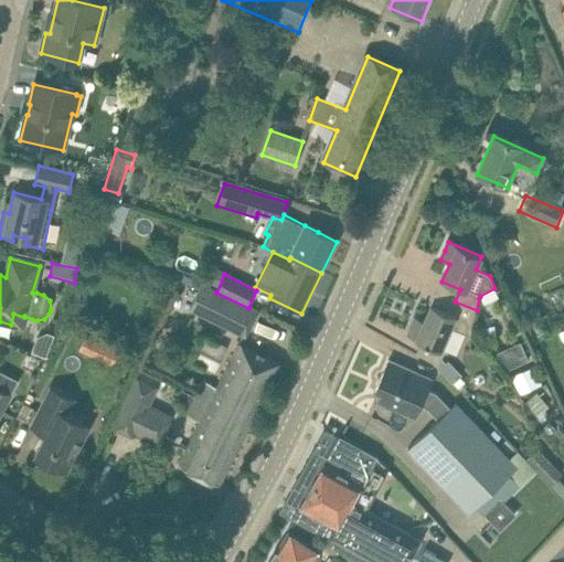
[(248,308),(216,293),(201,286),(188,311),(245,339),(257,313),(248,308)]
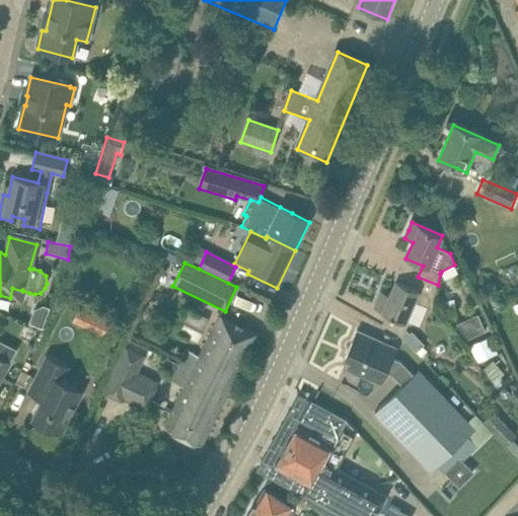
[(438,285),(418,277),(413,288),(396,281),(389,297),(381,293),(377,302),(374,309),(386,315),(382,325),(402,338),(416,355),(424,348),(412,334),(409,337),(404,333),(411,318),(408,317),(415,303),(432,311),(438,285)]
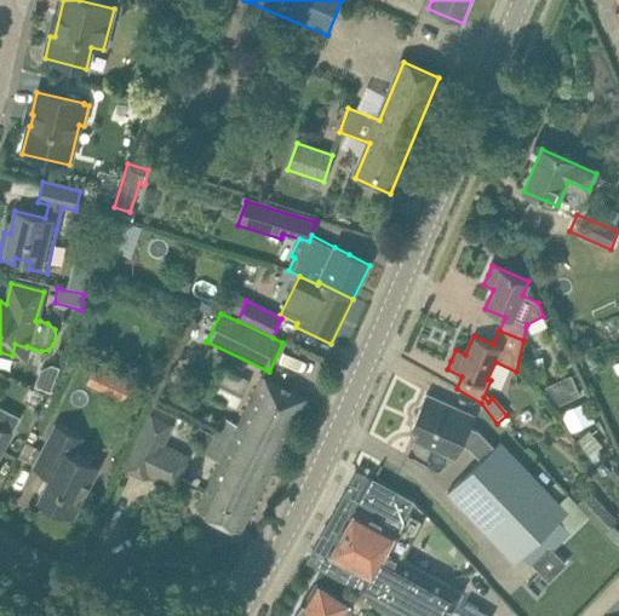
[(85,385),(127,406),(139,381),(97,361),(85,385)]
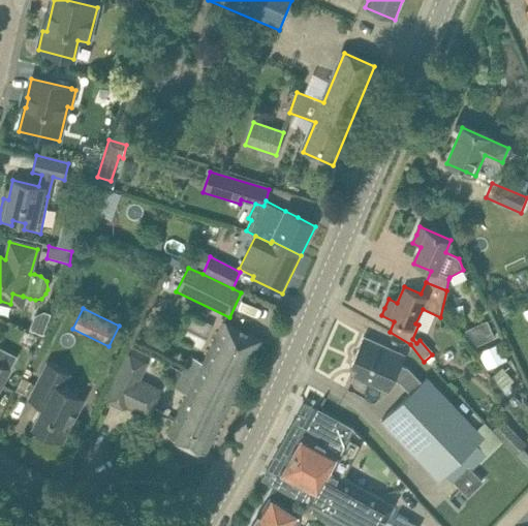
[(474,346),(495,338),(489,321),(468,329),(474,346)]
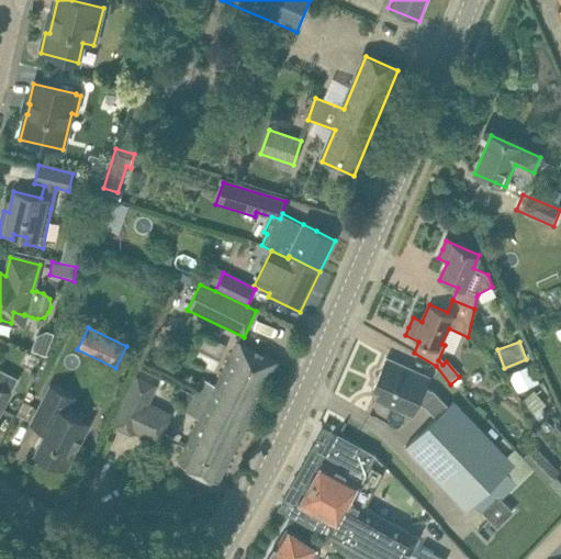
[(202,380),(193,398),(248,423),(277,364),(236,344),(215,387),(202,380)]
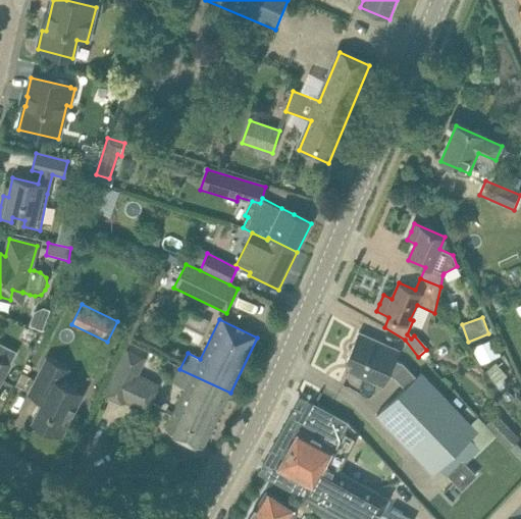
[(395,378),(405,390),(415,378),(402,365),(395,362),(399,353),(358,334),(347,360),(353,362),(349,372),(383,387),(388,376),(395,378)]
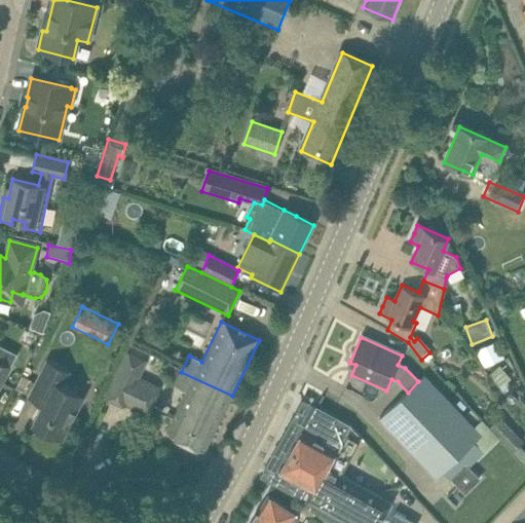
[(495,342),(476,351),(485,369),(503,359),(495,342)]
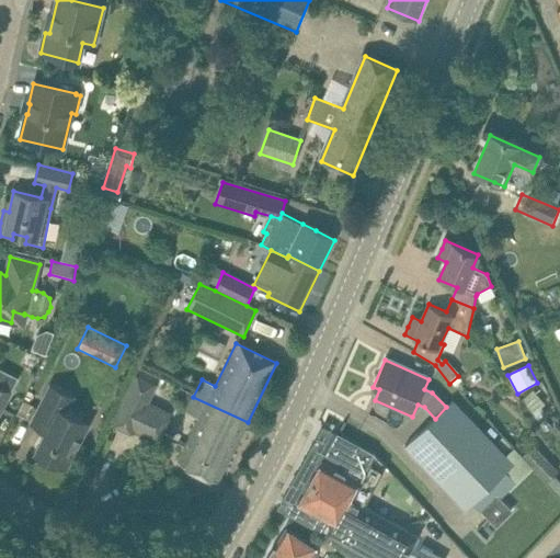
[(171,417),(149,407),(158,387),(153,385),(157,378),(139,371),(137,377),(134,376),(111,423),(114,429),(130,437),(135,434),(158,445),(171,417)]
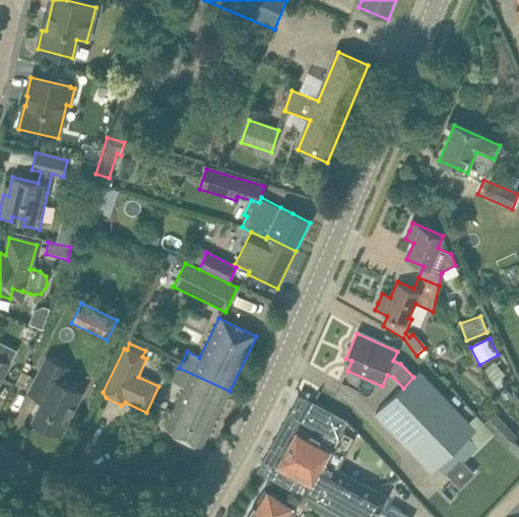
[(0,383),(14,356),(0,348),(0,383)]
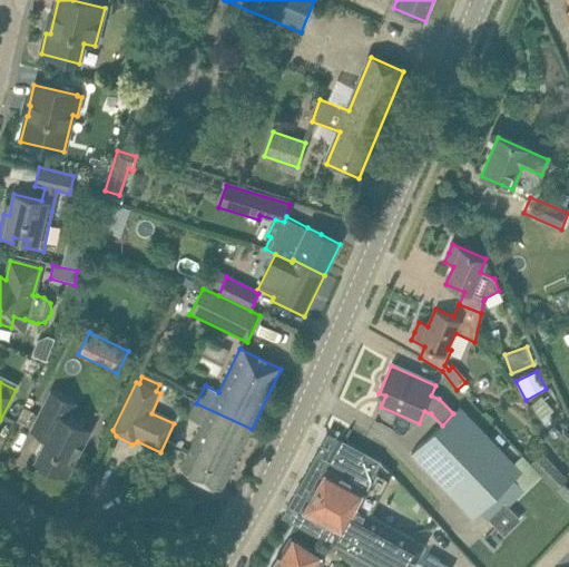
[(67,478),(91,431),(68,419),(76,404),(51,392),(35,424),(50,432),(35,462),(67,478)]
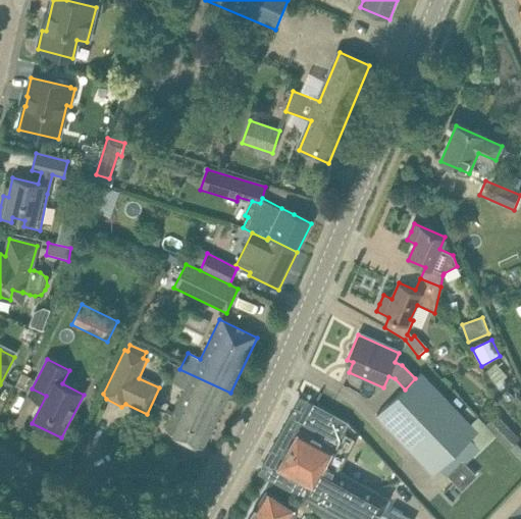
[(230,393),(179,369),(171,384),(185,391),(165,430),(203,449),(230,393)]
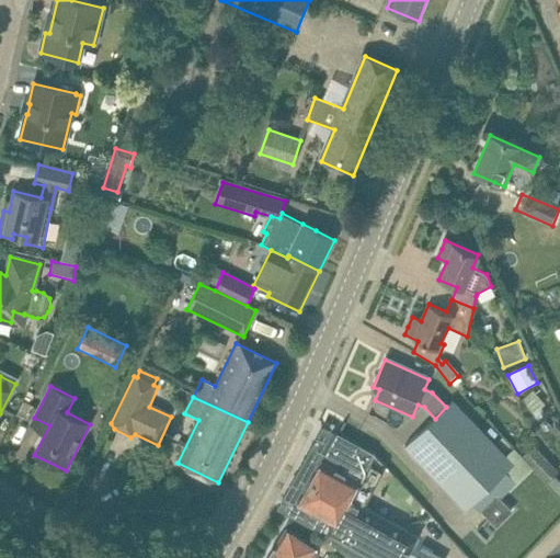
[(452,402),(446,407),(435,419),(404,448),(466,512),(472,505),(482,515),(483,514),(499,500),(512,514),(529,499),(515,484),(530,469),(513,450),(505,457),(452,402)]
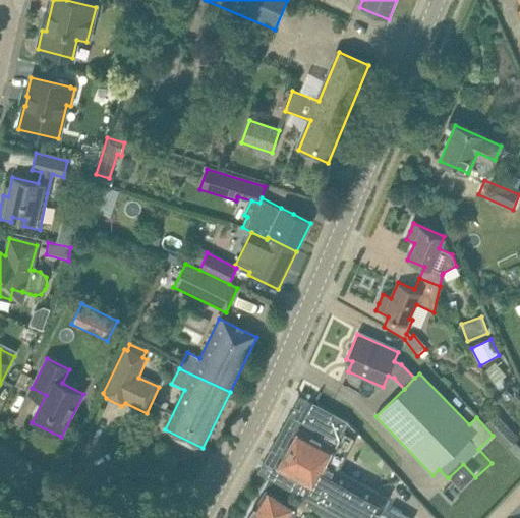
[(378,517),(387,500),(337,472),(341,466),(329,459),(342,436),(354,442),(358,436),(347,422),(312,404),(299,428),(298,428),(289,446),(279,464),(278,465),(280,470),(304,484),(304,485),(301,485),(297,493),(298,495),(297,498),(295,496),(294,497),(315,517),(378,517)]
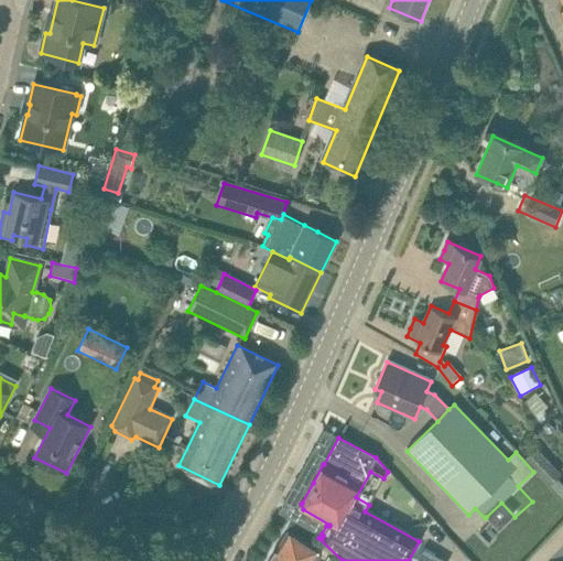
[(534,450),(524,459),(550,485),(560,477),(534,450)]
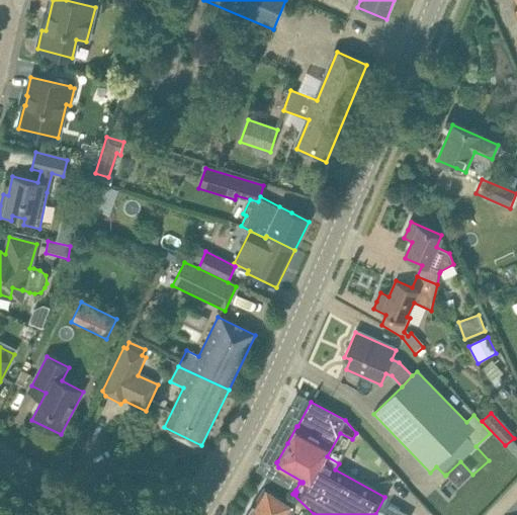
[(456,487),(471,474),(460,461),(446,475),(445,476),(456,487)]
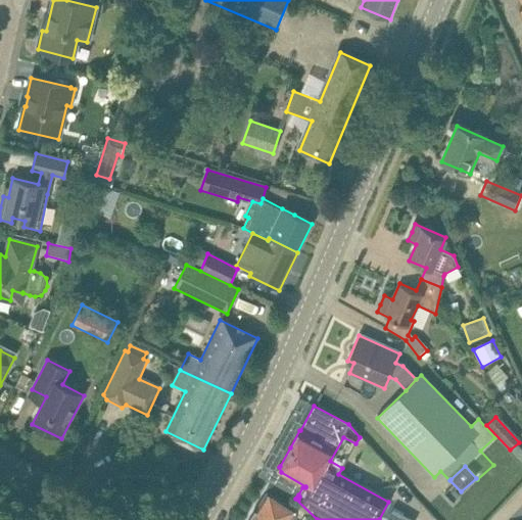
[(290,519),(295,512),(267,493),(248,519),(290,519)]
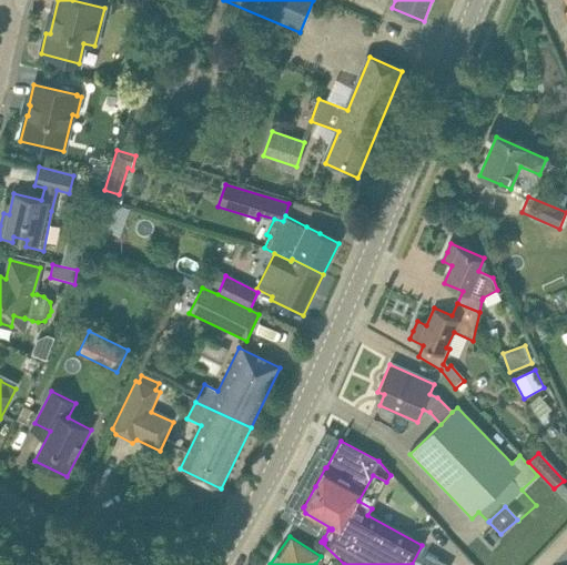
[(444,564),(426,554),(419,564),(444,564)]
